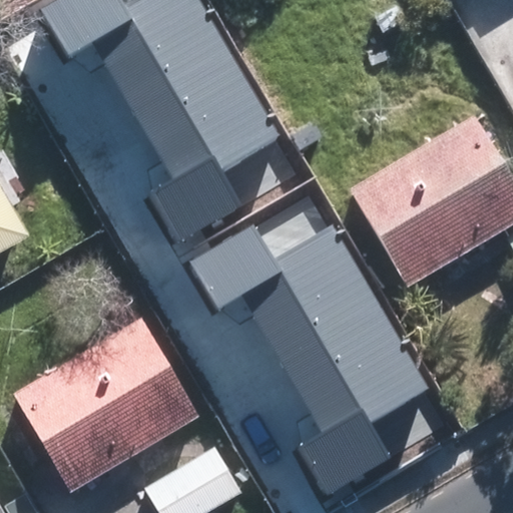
[(206,0),(105,0),(15,51),(277,512),(310,512),(396,465),(370,419),(427,387),(336,226),(269,265),(214,169),(282,131),(206,0)]
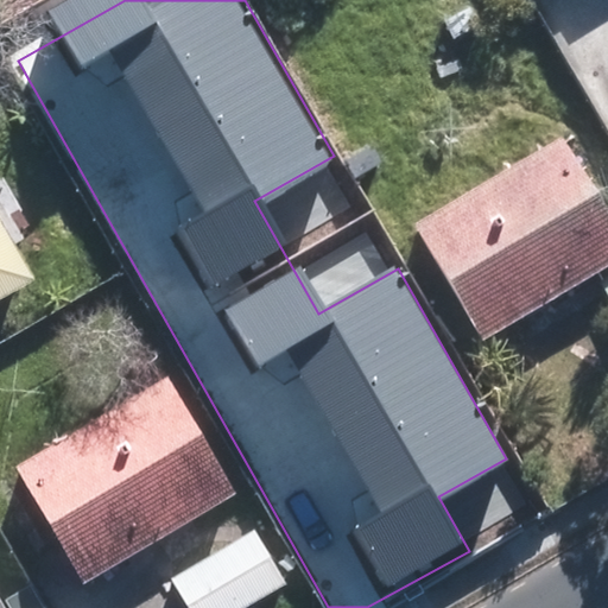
[(607,220),(563,141),(416,225),(485,344),(607,271),(607,220)]
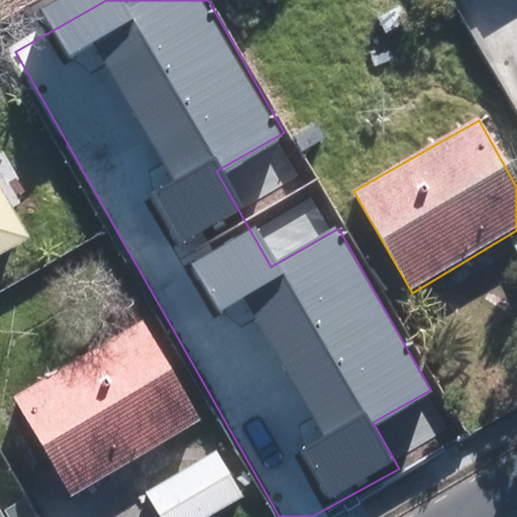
[(0,254),(31,237),(0,182),(0,254)]
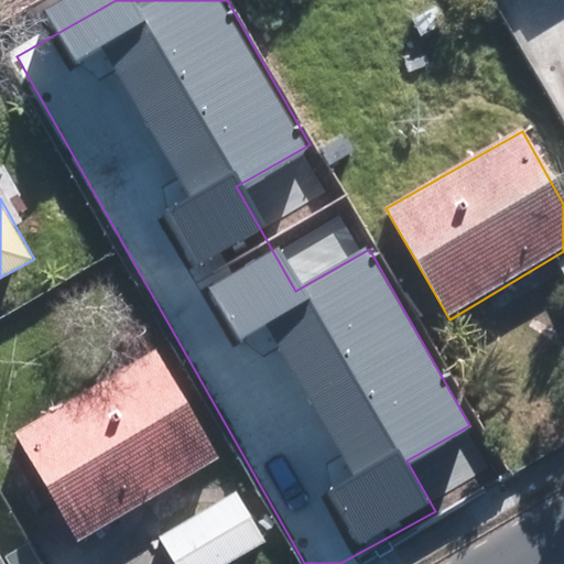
[(156,348),(17,431),(80,539),(220,455),(156,348)]
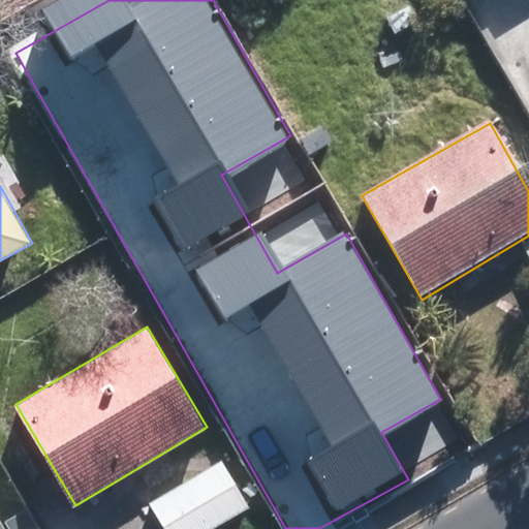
[(224,461),(151,504),(164,528),(214,528),(251,507),(224,461)]
